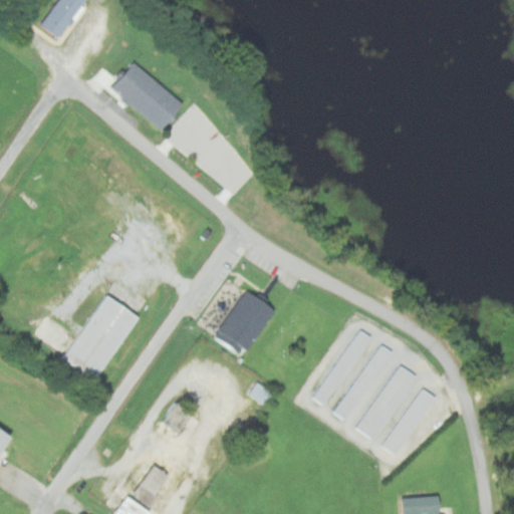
[(87,0),(59,0),(42,24),(61,38),(87,0)]
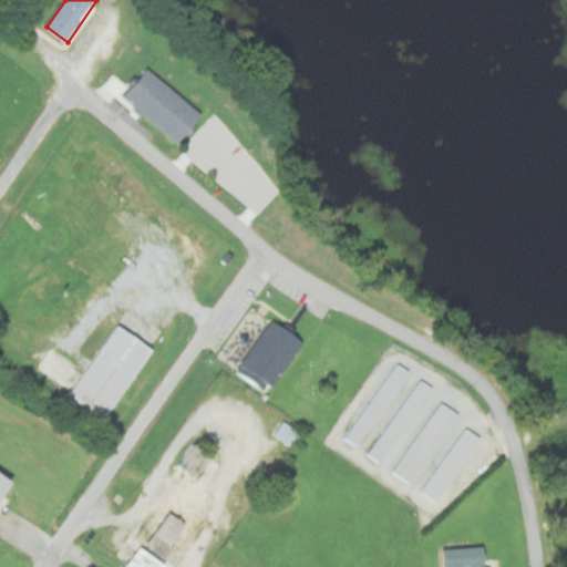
[(124,96),(181,144),(205,114),(148,66),(124,96)]
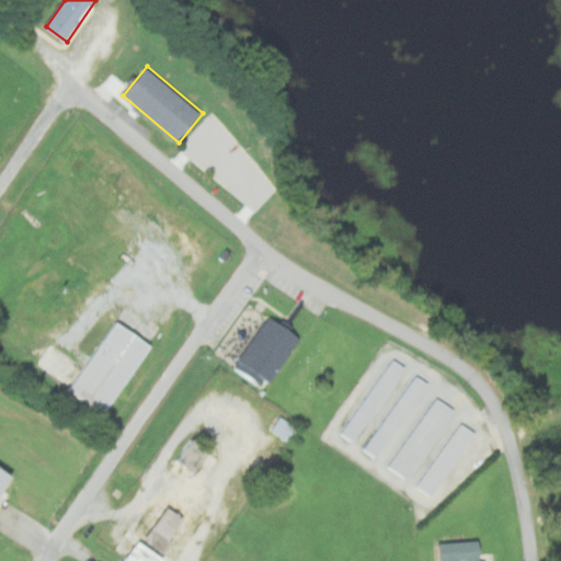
[(237,369),(270,388),(300,333),(267,315),(237,369)]
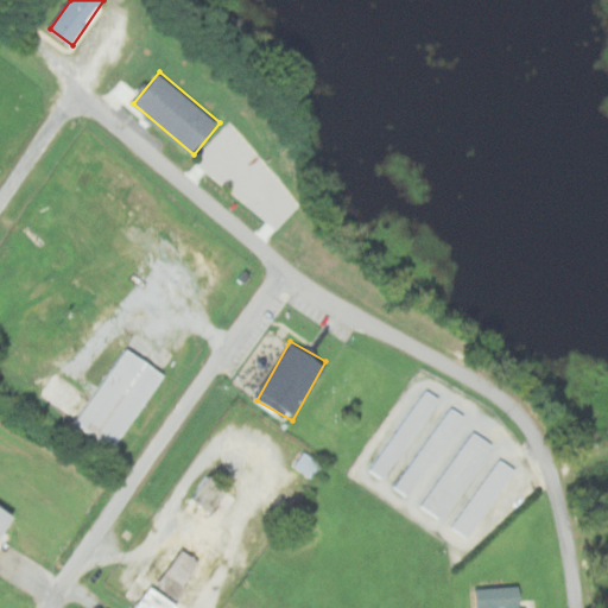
[(166,373),(125,346),(75,423),(115,450),(166,373)]
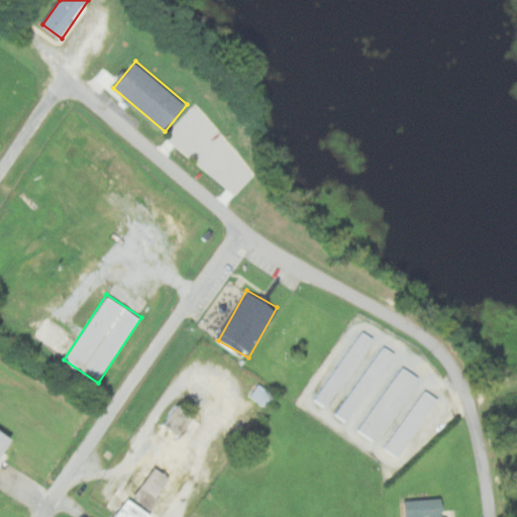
[(327,406),(375,338),(363,329),(314,397),(327,406)]
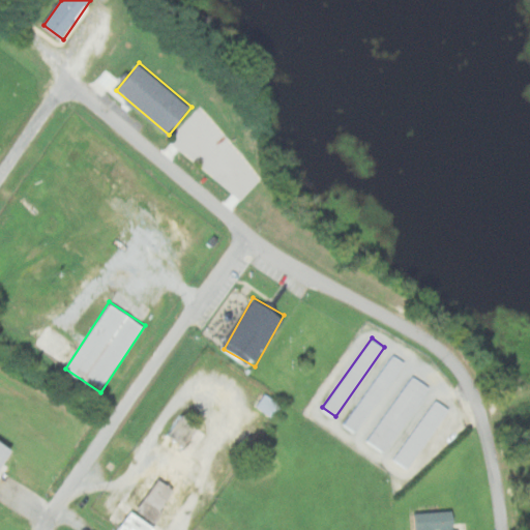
[(358,433),(405,361),(392,353),(345,423),(358,433)]
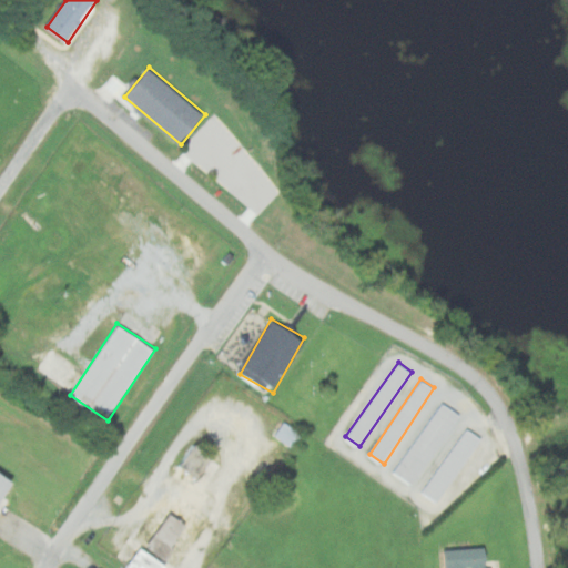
[(395,472),(413,484),(460,414),(442,402),(395,472)]
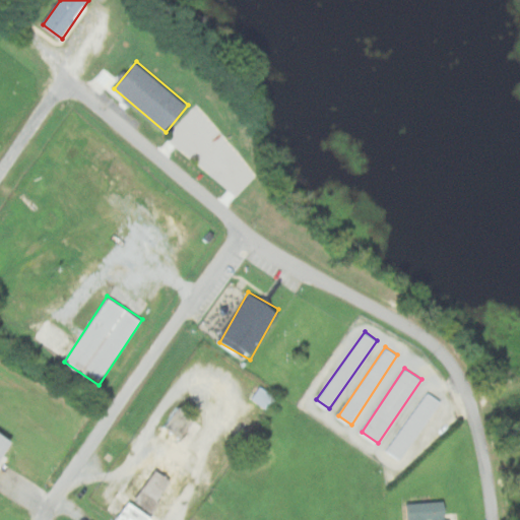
[(265,409),(273,395),(255,385),(247,398),(265,409)]
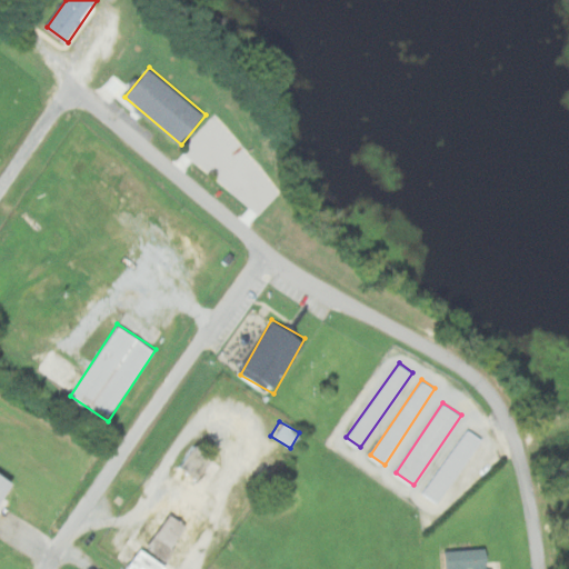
[(482,438),(466,428),(423,492),(440,503),(482,438)]
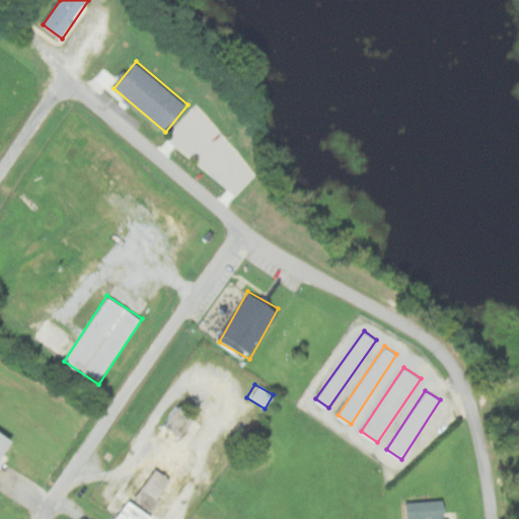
[(180,437),(196,418),(179,404),(163,424),(180,437)]
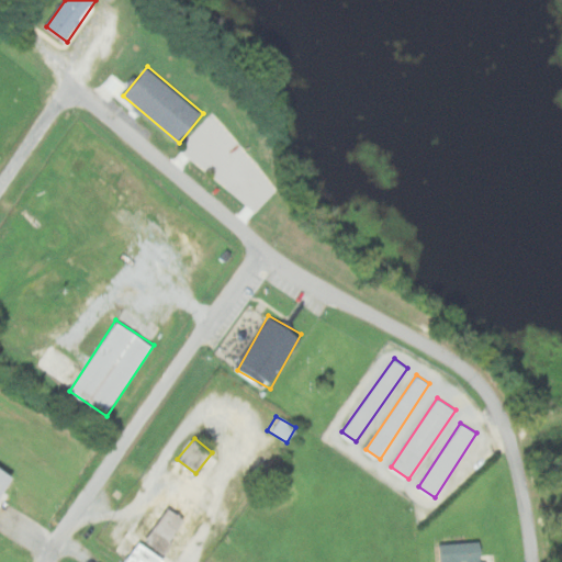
[(0,498),(15,478),(0,467),(0,498)]
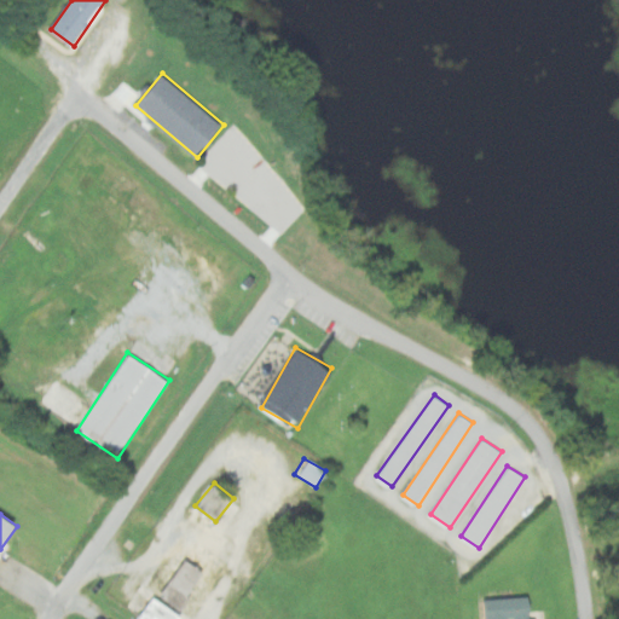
[(181,608),(224,554),(203,538),(161,593),(181,608)]
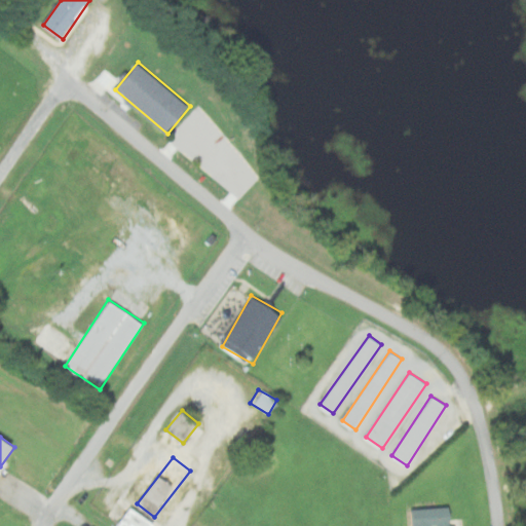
[(115,525),(156,525),(128,506),(115,525)]
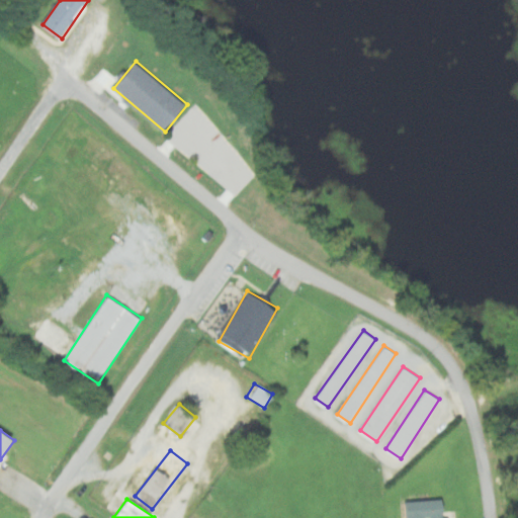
[(406,501),(406,517),(447,517),(447,499),(406,501)]
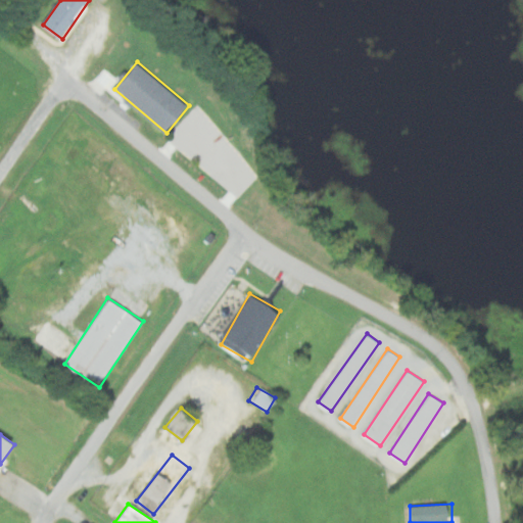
All buildings are outlined.
